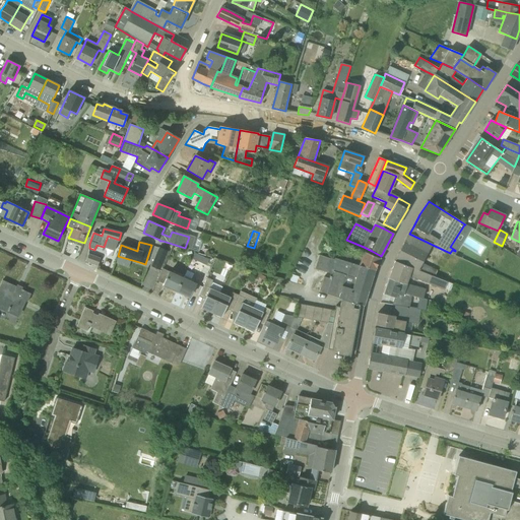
[(421,264),(428,253),(404,242),(395,259),(418,270),(419,271),(448,281),(452,274),(438,269),(437,271),(421,264)]
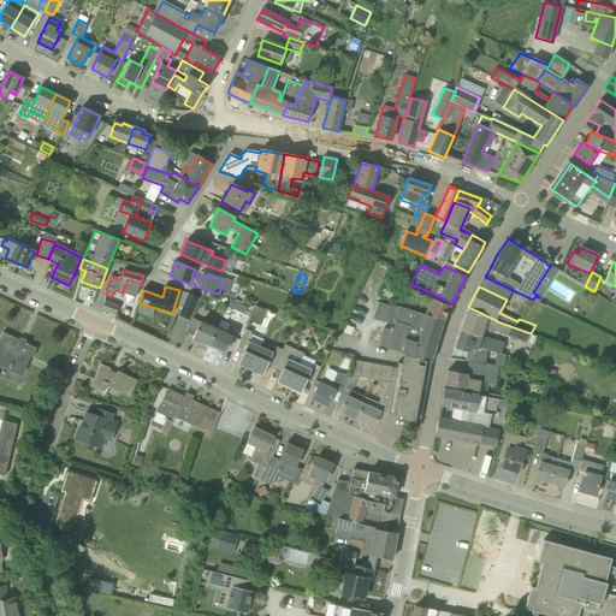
[(179,315),(189,320),(199,297),(189,294),(179,315)]
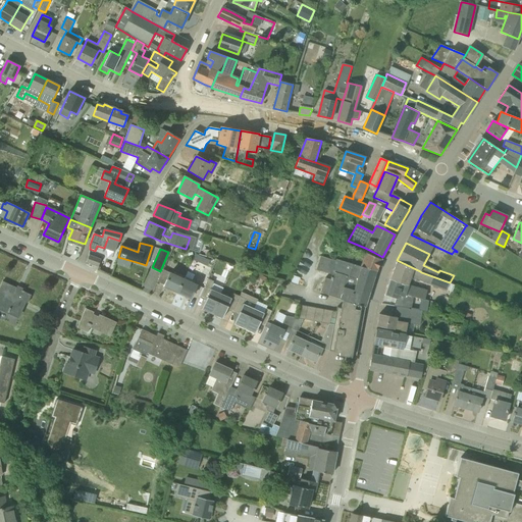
[(341,260),(347,262),(366,268),(376,271),(381,259),(366,253),(366,254),(361,252),(360,255),(355,253),(355,254),(345,251),(341,260)]
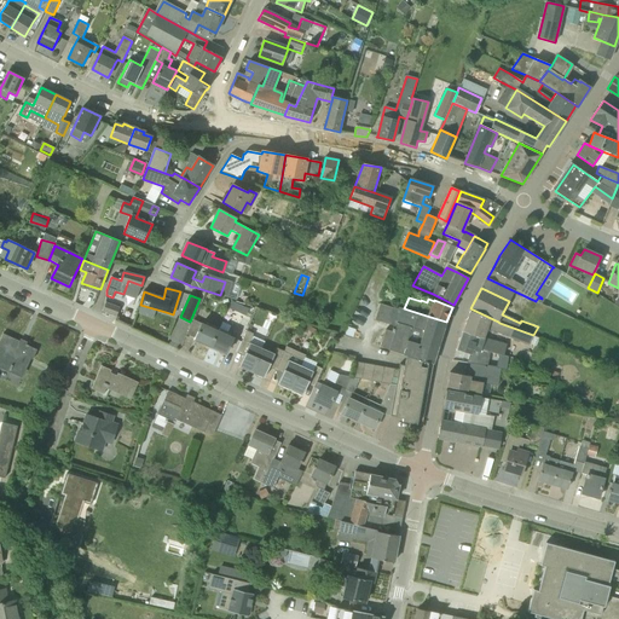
[(116,317),(120,308),(105,302),(102,311),(116,317)]
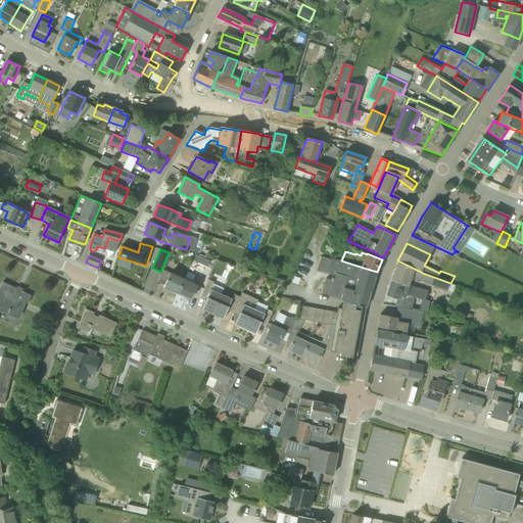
[(364,308),(366,308),(366,307),(377,272),(367,269),(347,263),(341,260),(335,259),(335,260),(321,256),(317,271),(334,276),(332,281),(326,279),(321,293),(339,299),(339,300),(343,301),(364,307),(364,308)]
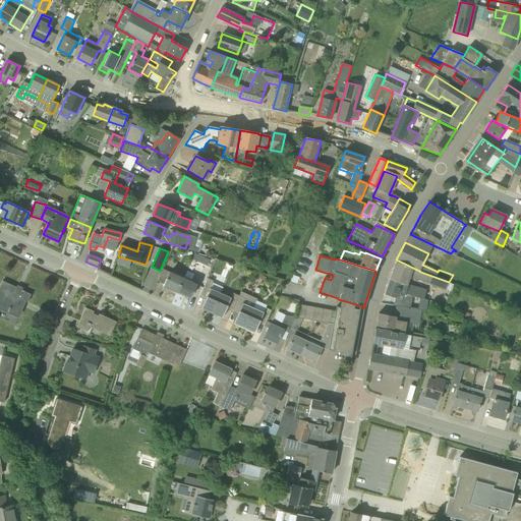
[(420,272),(419,271),(405,266),(396,262),(389,279),(406,284),(408,279),(413,280),(414,277),(446,289),(449,282),(420,272)]
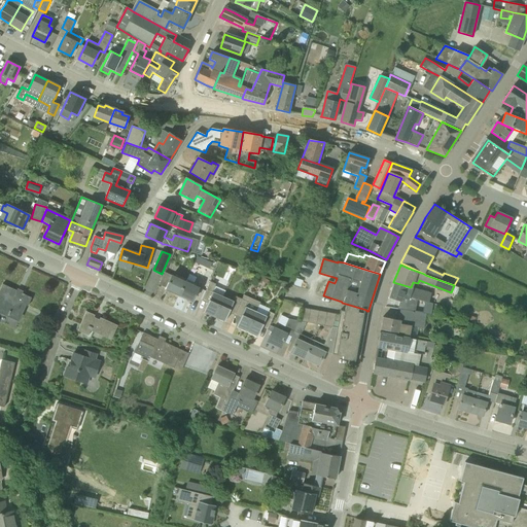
[(143,291),(153,294),(161,275),(150,271),(143,291)]
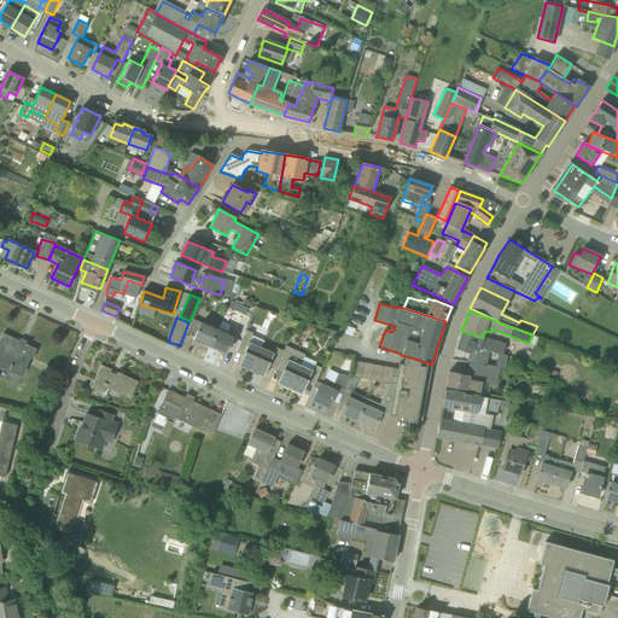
[(194,338),(194,339),(210,347),(217,331),(193,320),(186,334),(194,338)]
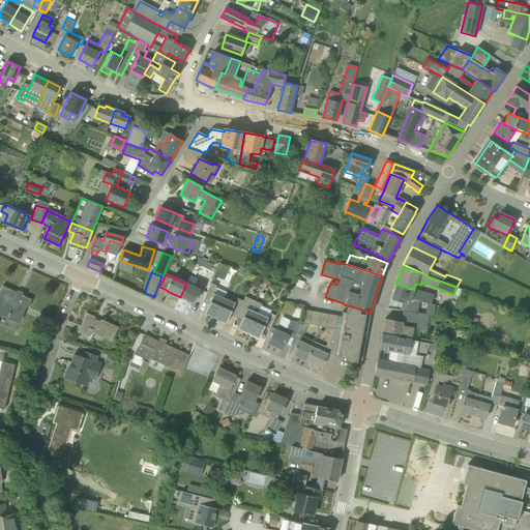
[(217,286),(211,283),(203,302),(208,304),(204,314),(215,319),(225,298),(213,293),(217,286)]
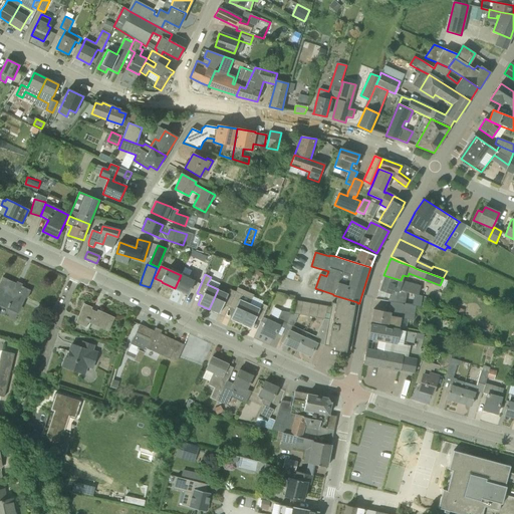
[(181,275),(175,288),(188,294),(194,281),(181,275)]
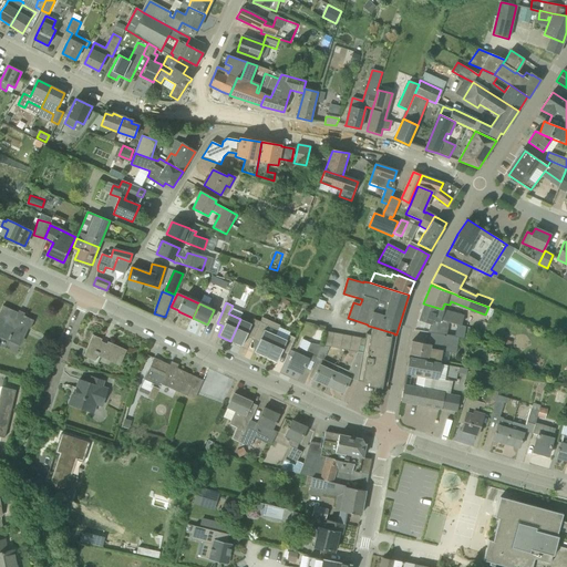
[(440,319),(442,309),(423,303),(414,331),(432,333),(459,338),(464,339),(465,327),(460,326),(440,319)]
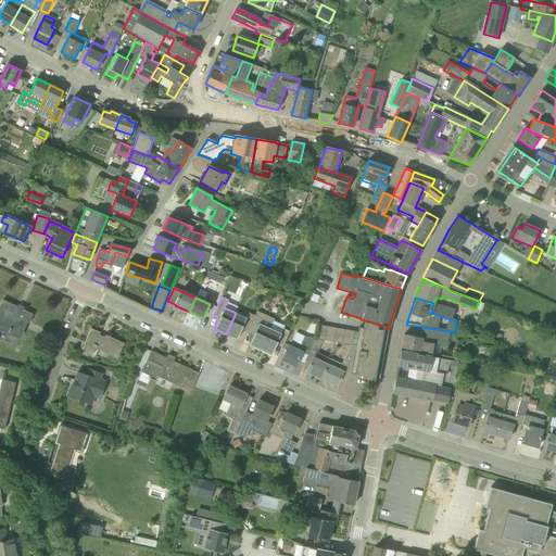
[(2,300),(0,305),(0,328),(8,332),(10,332),(19,337),(26,321),(29,324),(34,314),(25,311),(26,311),(2,300)]
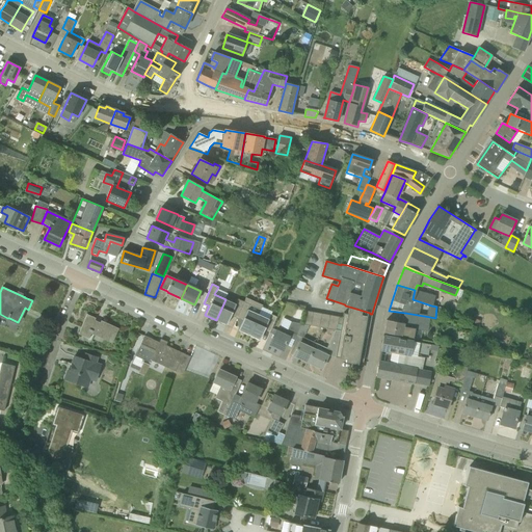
[(413,299),(431,306),(434,296),(415,290),(413,299)]
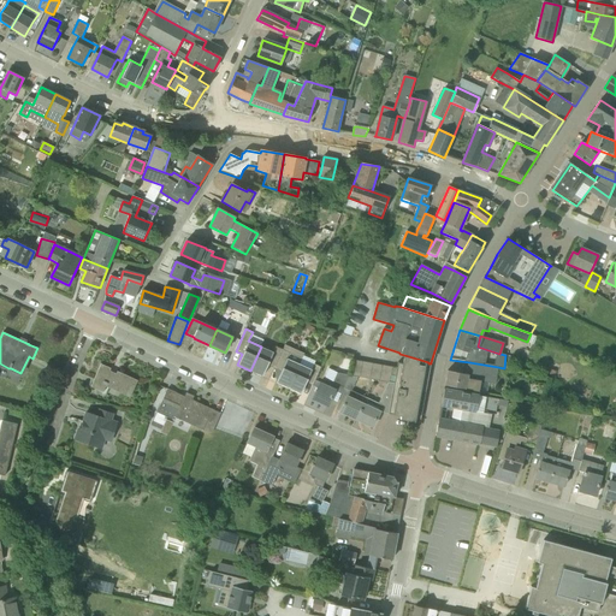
[(273,353),(261,347),(250,371),(262,377),(267,366),(274,368),(283,350),(276,347),(273,353)]
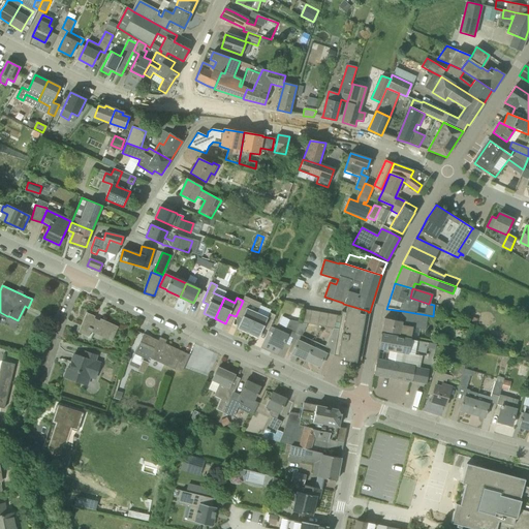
[(237,329),(247,334),(257,313),(259,308),(258,308),(256,312),(246,308),(249,303),(243,301),(236,316),(241,319),(237,329)]
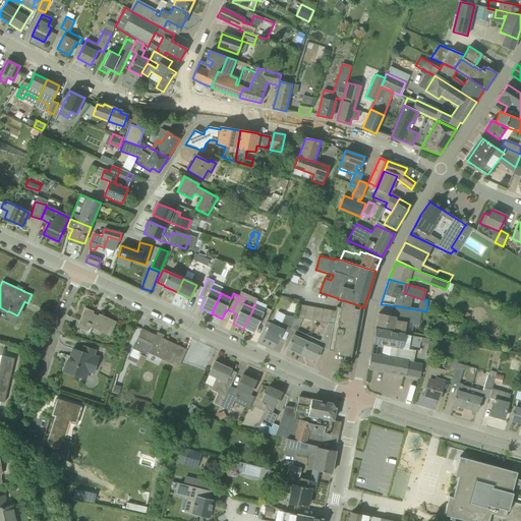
[(332,332),(329,350),(339,352),(338,354),(350,357),(351,354),(355,355),(363,310),(364,307),(362,307),(362,306),(342,300),(341,303),(340,307),(337,306),(336,311),(334,319),(332,332)]
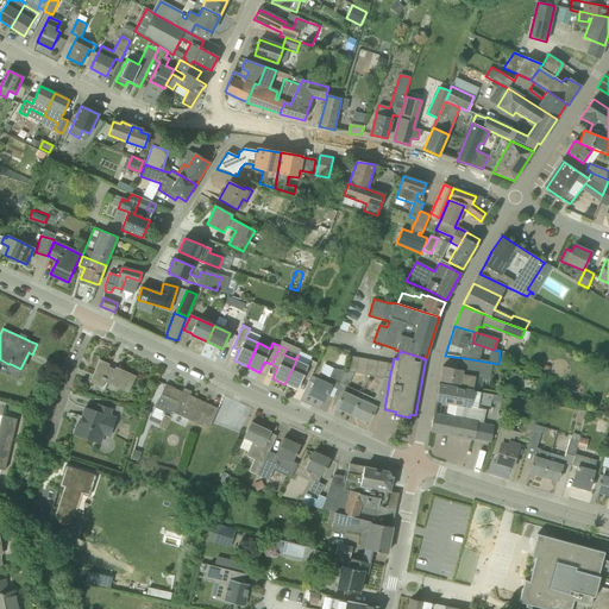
[(346,371),(356,374),(358,357),(349,356),(346,371)]
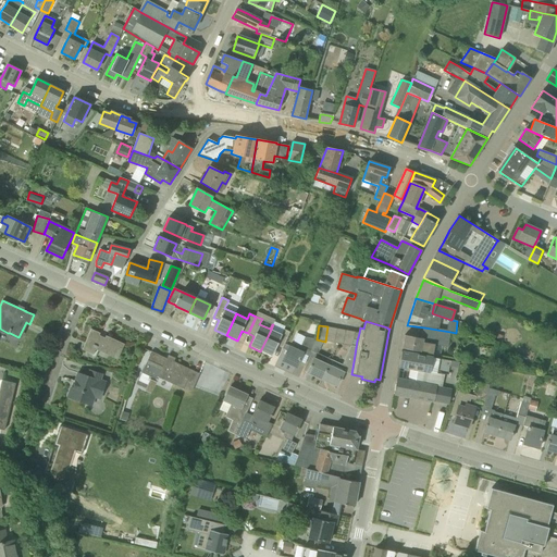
[(325,342),(334,343),(336,329),(327,326),(325,342)]
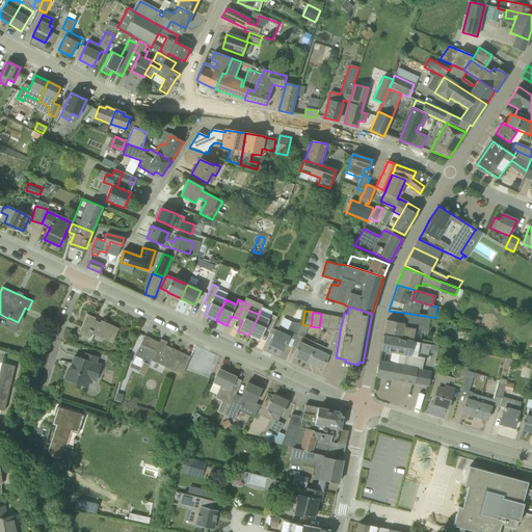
[(383,333),(414,339),(415,329),(428,331),(430,317),(405,313),(403,323),(387,320),(383,333)]
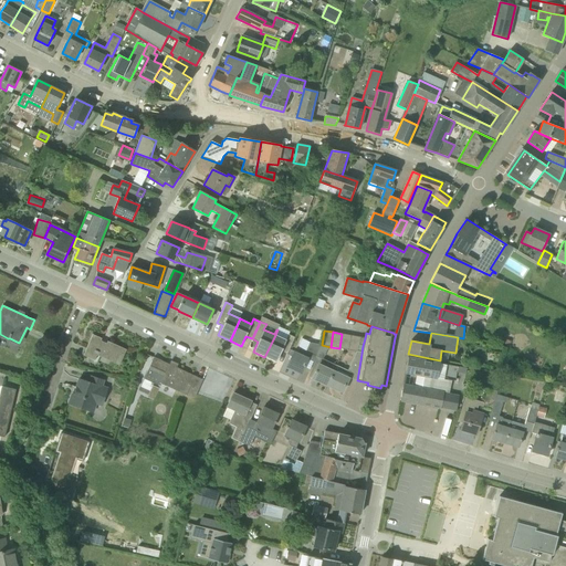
[(126,349),(107,342),(106,344),(101,341),(102,338),(93,334),(83,355),(95,360),(98,353),(112,358),(109,362),(119,366),(126,349)]
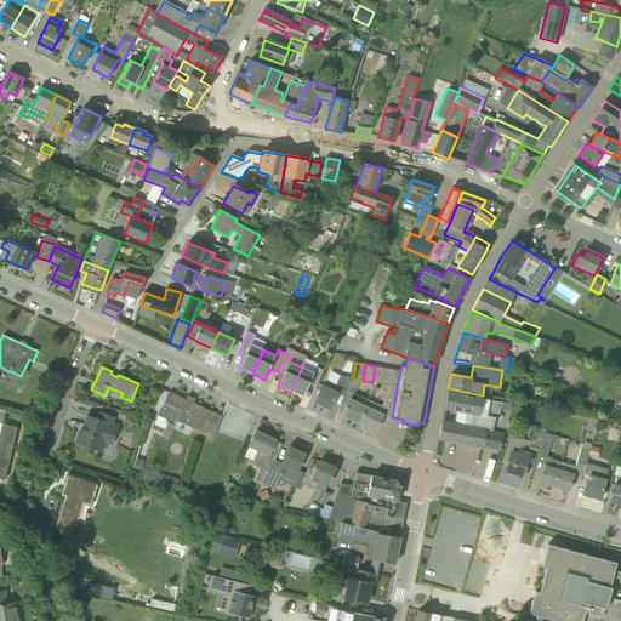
[(314,372),(302,368),(290,392),(303,397),(308,386),(315,389),(324,370),(317,366),(314,372)]
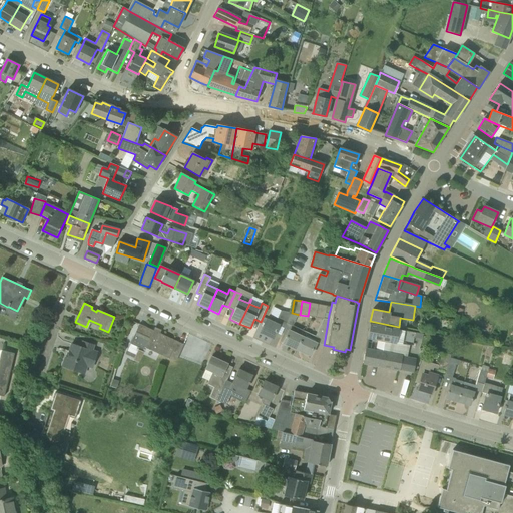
[(308,316),(316,318),(319,304),(310,303),(308,316)]
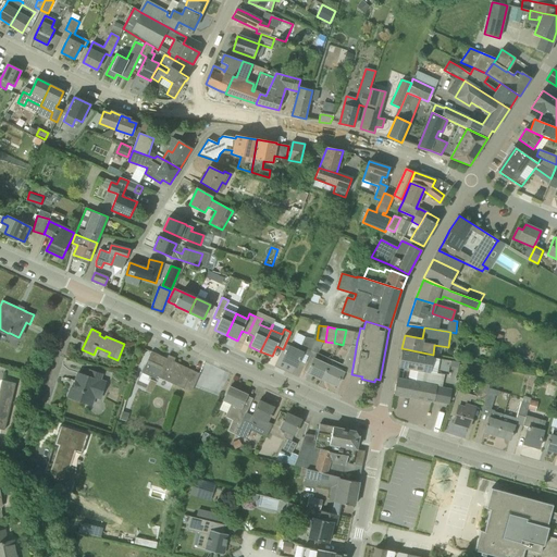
[(351,346),(353,339),(355,332),(346,330),(343,345),(351,346)]
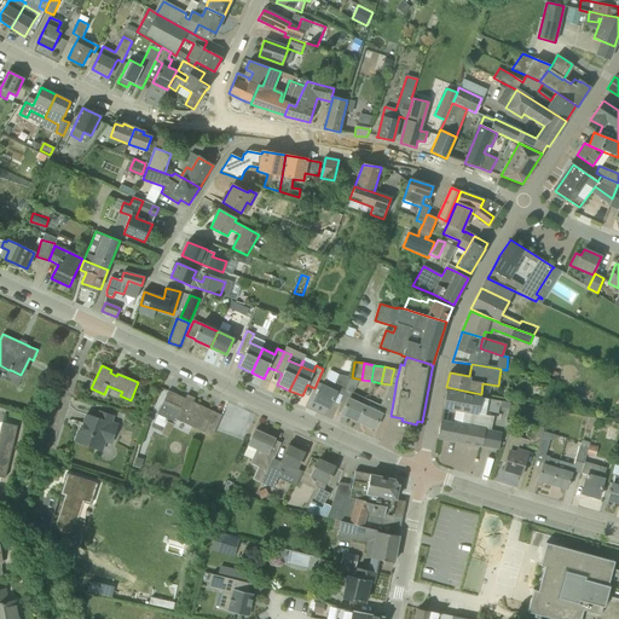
[(339,387),(346,391),(351,377),(339,375),(335,385),(330,382),(328,387),(322,385),(313,401),(329,409),(336,392),(339,387)]
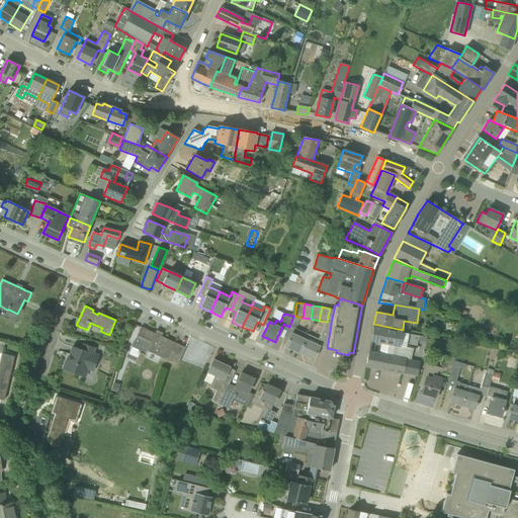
[(285,346),(299,353),(308,334),(295,329),(300,318),(293,316),(289,327),(294,329),(292,334),(291,334),(285,346)]
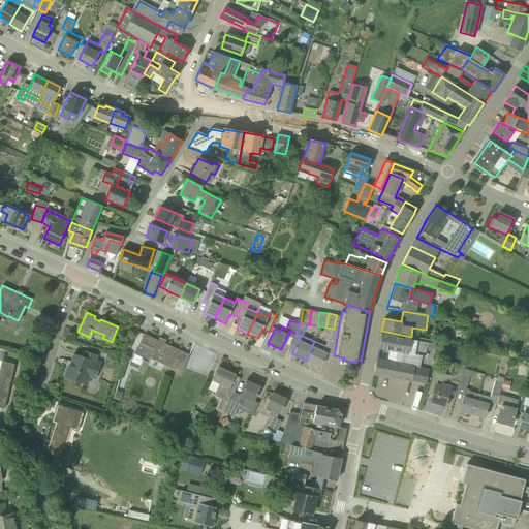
[(144,334),(139,342),(153,348),(149,358),(174,370),(182,372),(189,355),(144,334)]
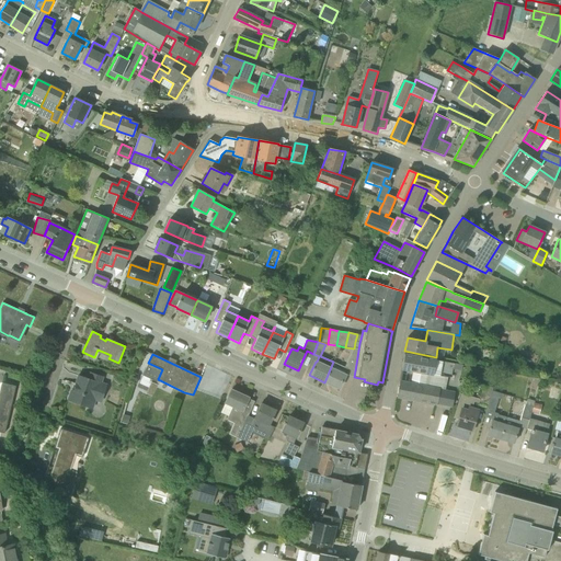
[(462,365),(404,354),(401,368),(450,378),(453,369),(461,370),(462,365)]
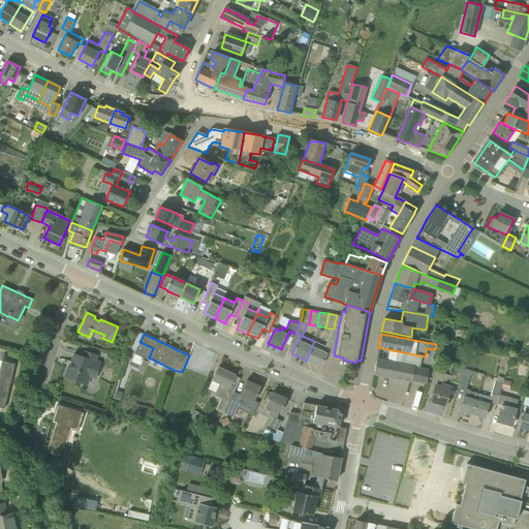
[(325,353),(334,355),(337,337),(333,336),(327,347),(314,341),(306,361),(319,367),(325,353)]
